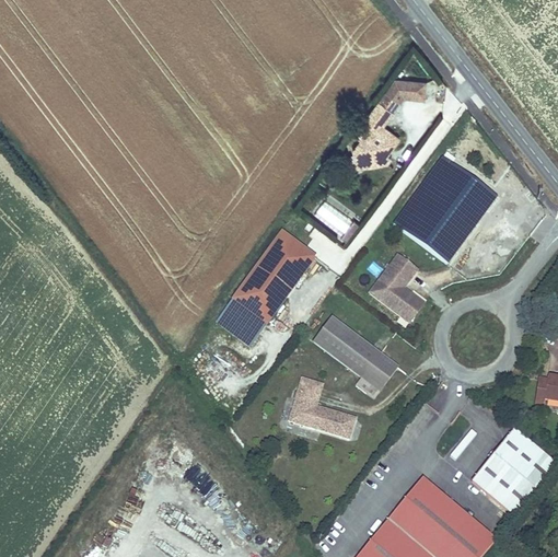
[(430,78),(398,76),(388,89),(402,99),(405,93),(428,95),(430,78)]
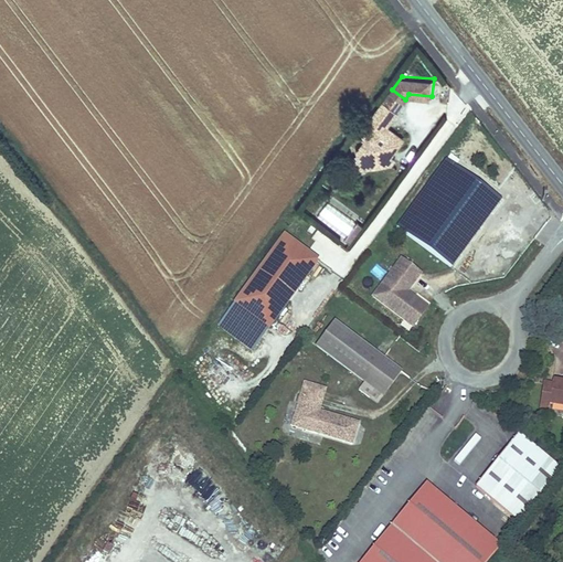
[(392,89),(384,101),(397,110),(405,99),(392,89)]
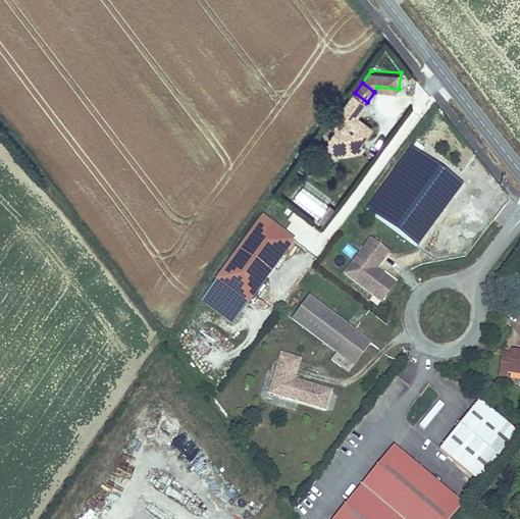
[(368,135),(375,124),(359,113),(367,102),(355,93),(353,92),(331,122),(338,127),(330,138),(333,156),(364,150),(368,144),(362,139),(366,133),(368,135)]
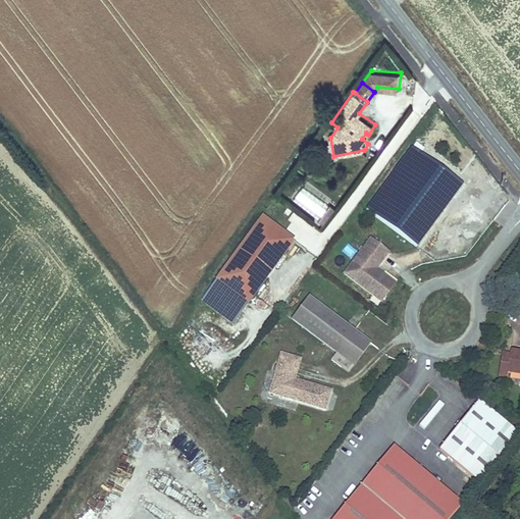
[(414,144),(368,205),(419,242),(465,180),(414,144)]
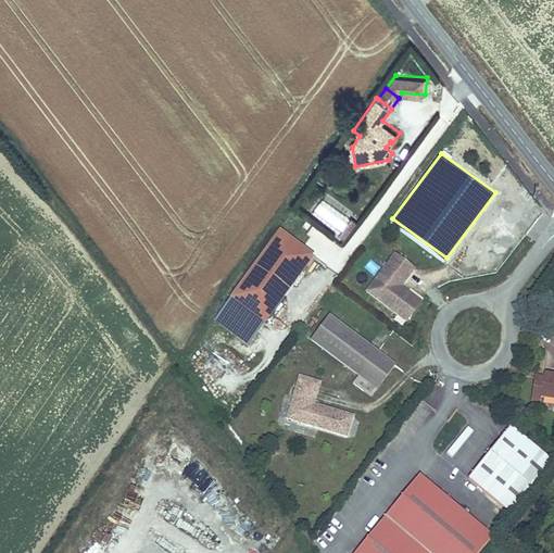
[(347,235),(359,217),(354,214),(342,231),(347,235)]
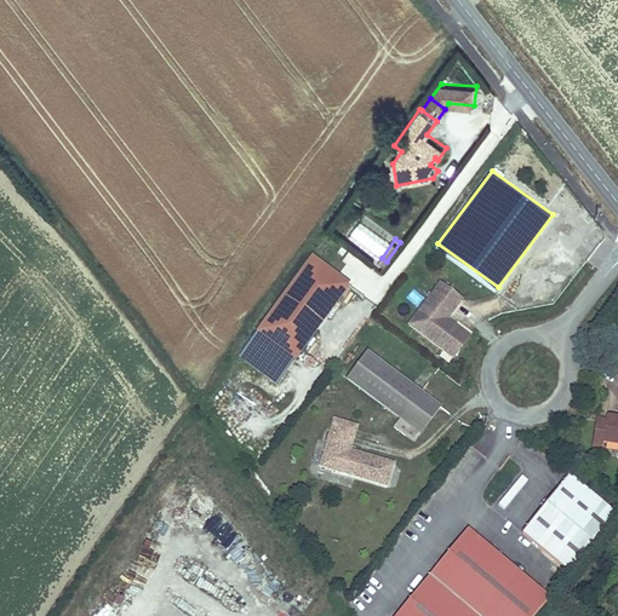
[(314,253),(241,352),(279,380),(352,281),(314,253)]
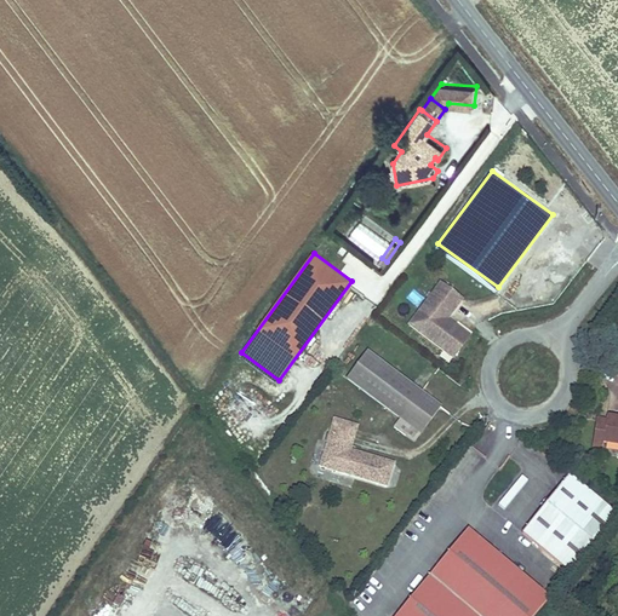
[(441,278),(410,322),(456,355),(473,330),(451,316),(465,295),(441,278)]
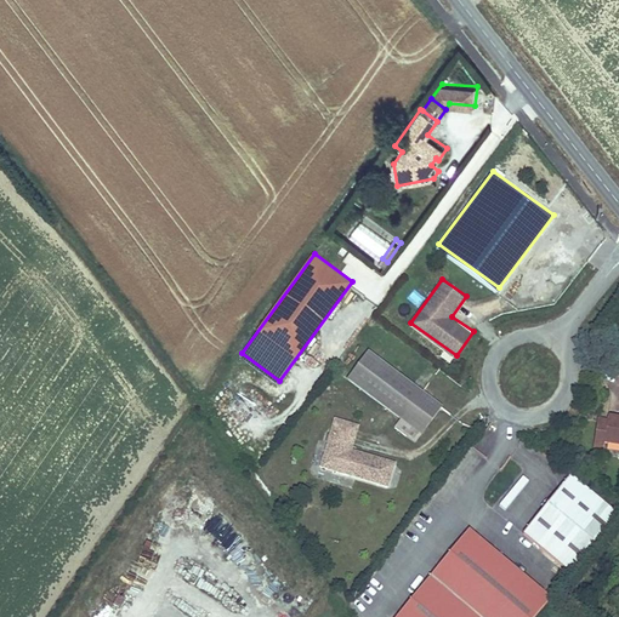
[(444,406),(372,350),(351,378),(425,433),(444,406)]
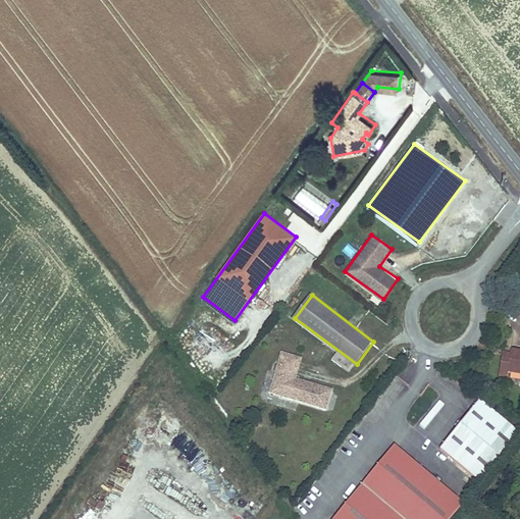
[(519,348),(512,348),(512,352),(503,351),(502,361),(510,361),(510,368),(519,369),(519,348)]
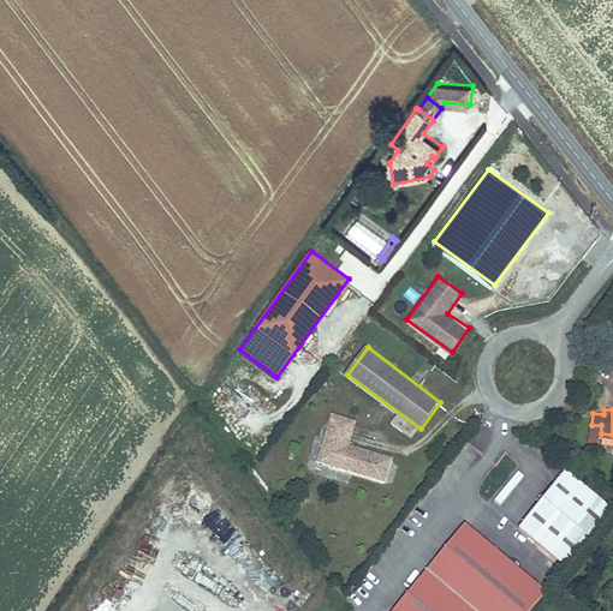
[(335,414),(321,460),(386,480),(393,457),(359,448),(358,450),(352,449),(352,445),(350,445),(350,444),(357,421),(335,414)]
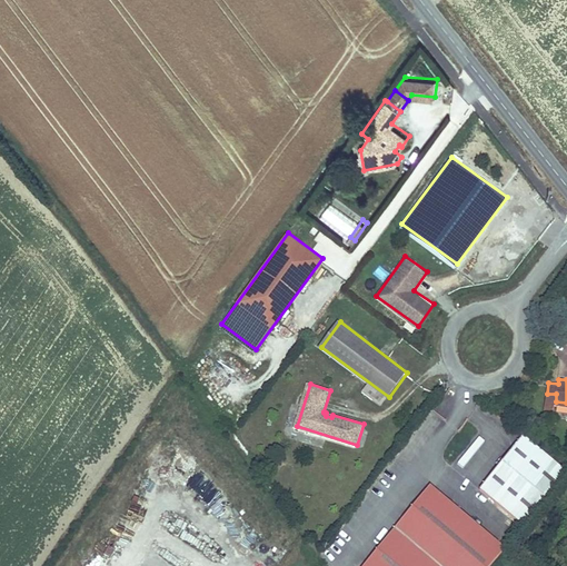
[(556,401),(556,394),(547,394),(546,413),(555,414),(556,401)]
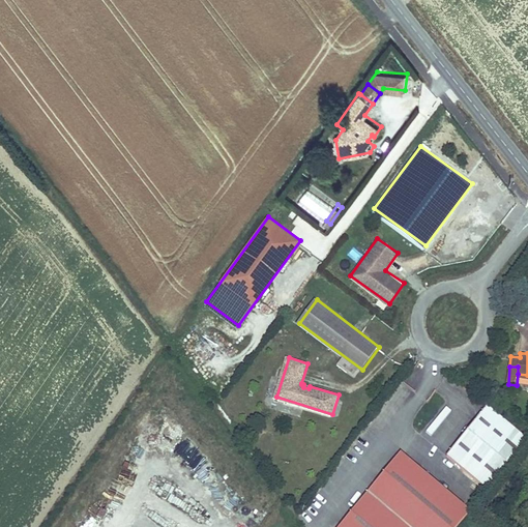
[(391,396),(400,401),(411,384),(403,379),(391,396)]
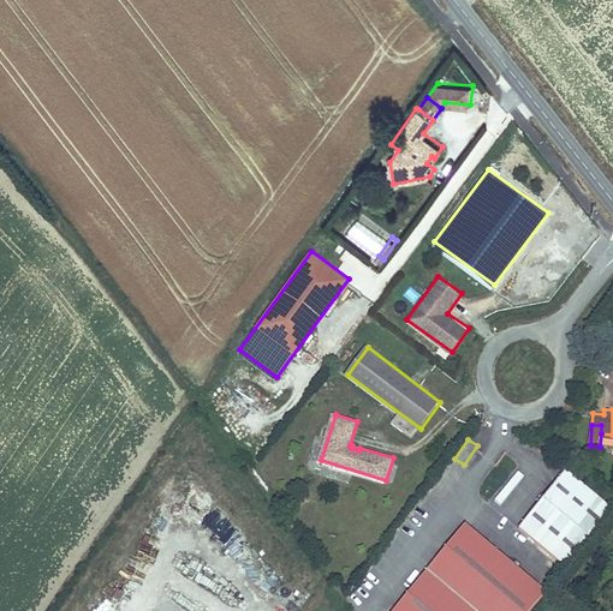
[(612,508),(565,469),(518,526),(565,564),(612,508)]
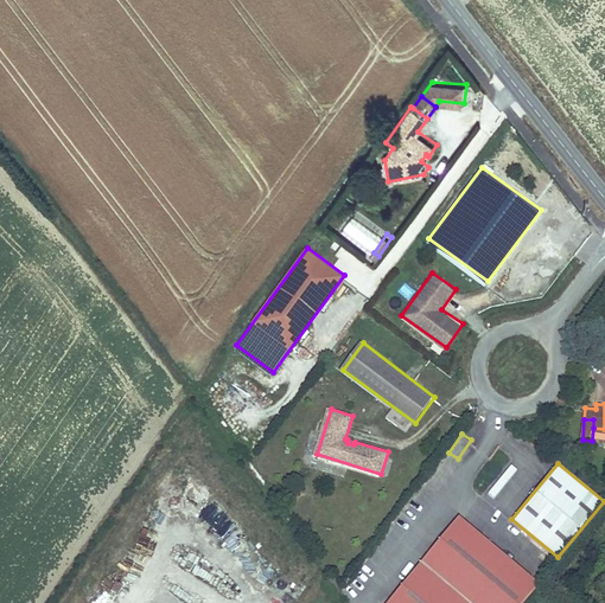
[(518,602),(537,581),(458,514),(382,602),(518,602)]
